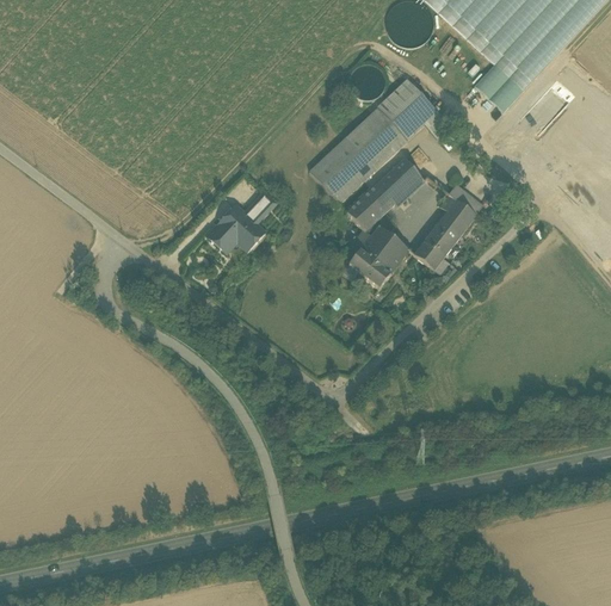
[(400,30),(397,35),(413,44),(424,42),(433,28),(431,14),(419,8),(421,5),(412,0),(406,0),(399,12),(400,17),(399,19),(400,30)]
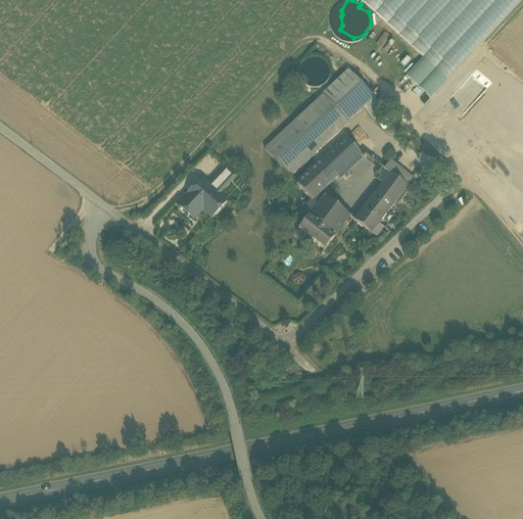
[(361,0),(421,54),(403,73),(429,96),(515,0),(501,0),(497,2),(496,0),(485,12),(486,0),(361,0)]
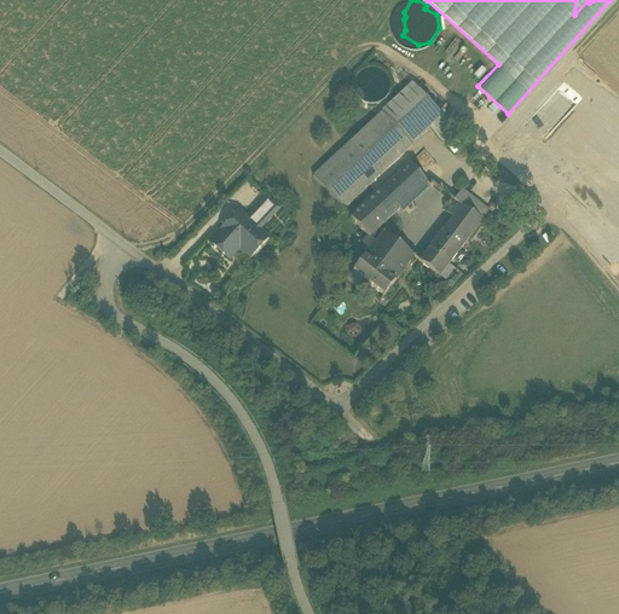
[(363,65),(356,73),(352,82),(354,92),(362,99),(371,102),(381,99),(388,92),(391,82),(388,73),(381,67),(372,63),(363,65)]
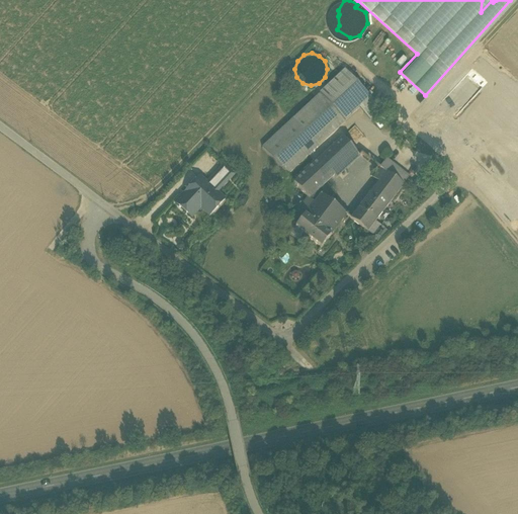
[(345,67),(320,90),(345,117),(358,105),(369,117),(381,106),(345,67)]
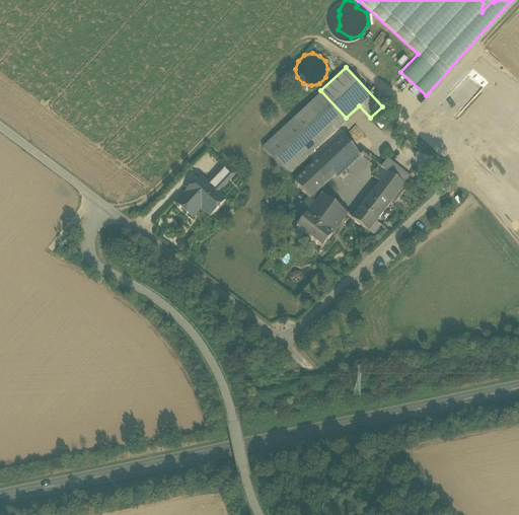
[(320,90),(293,116),(318,143),(346,118),(320,90)]
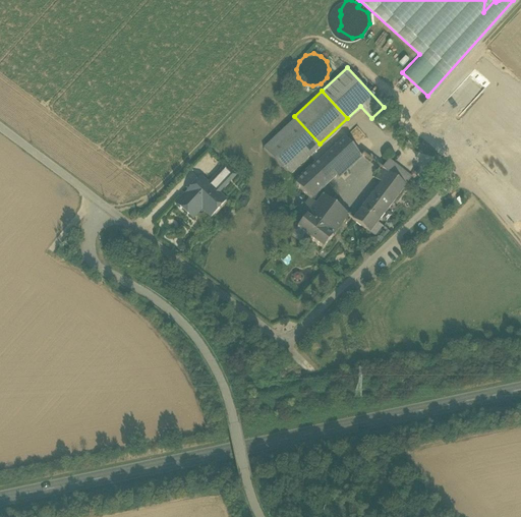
[(289,172),(320,144),(294,116),(264,145),(289,172)]
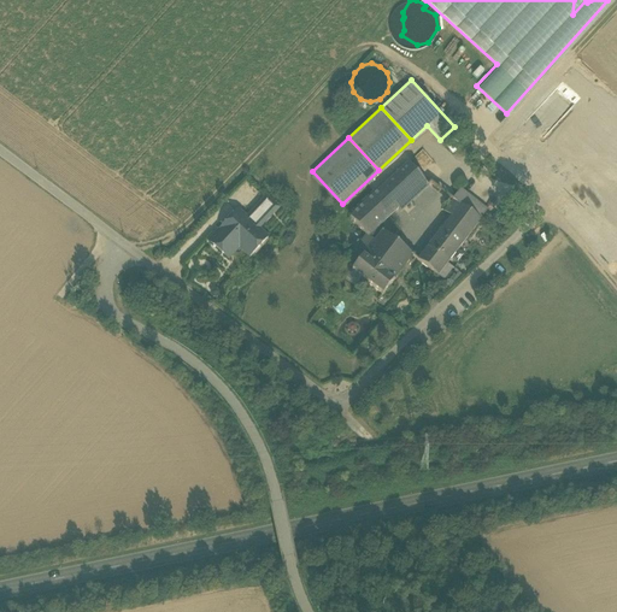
[(366,231),(368,233),(376,224),(398,205),(400,209),(428,182),(409,159),(350,213),(366,231)]
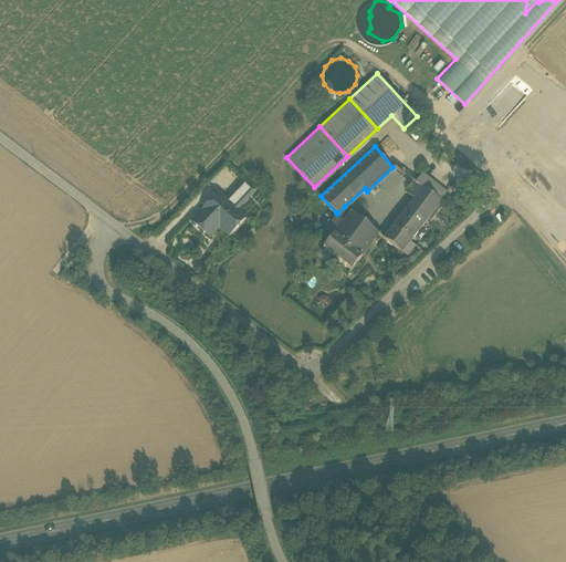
[(415,180),(440,199),(448,190),(422,170),(415,180)]
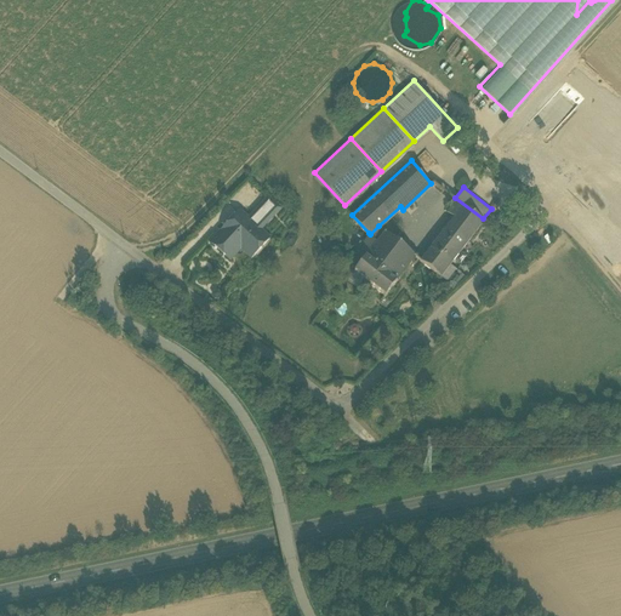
[(252,212),(265,222),(279,206),(268,197),(252,212)]
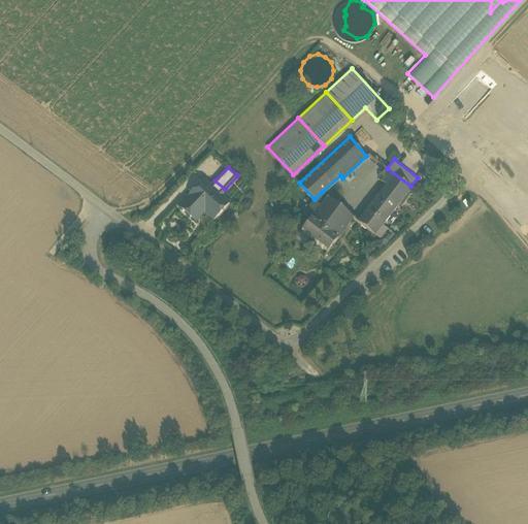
[(380,191),(397,204),(410,186),(387,168),(380,177),(386,183),(380,191)]
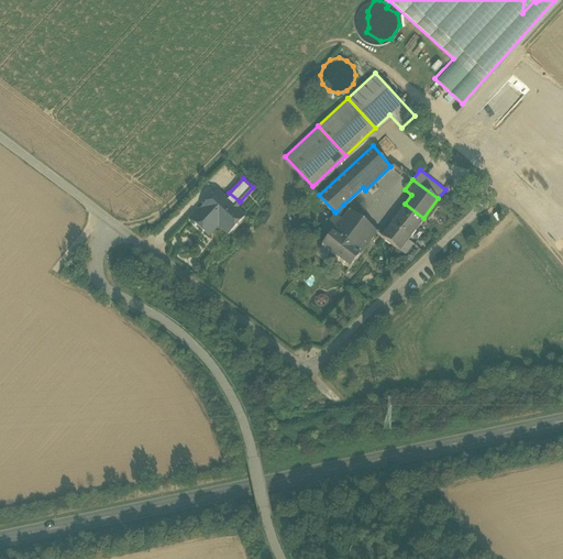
[(191,218),(208,233),(218,222),(219,220),(225,220),(232,226),(243,215),(234,207),(224,197),(217,190),(191,218)]
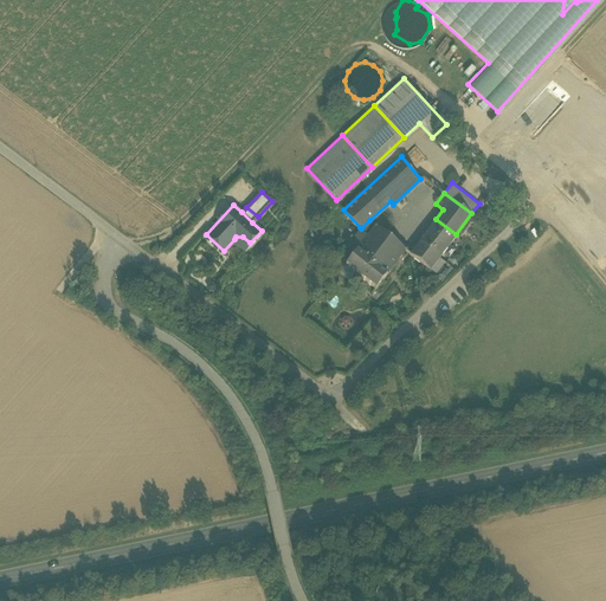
[(242,212),(252,223),(258,217),(246,207),(242,212)]
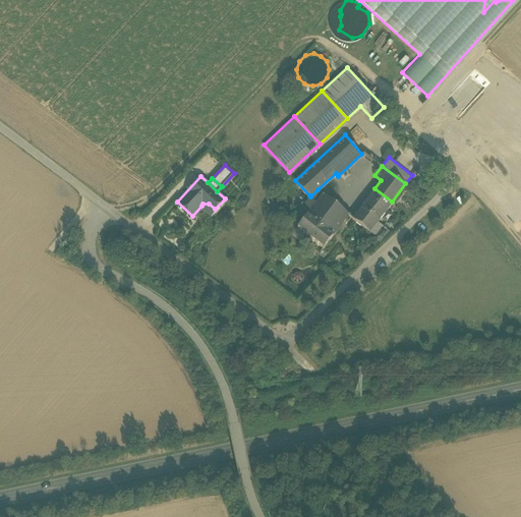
[(353,217),(369,230),(392,202),(374,188),(353,217)]
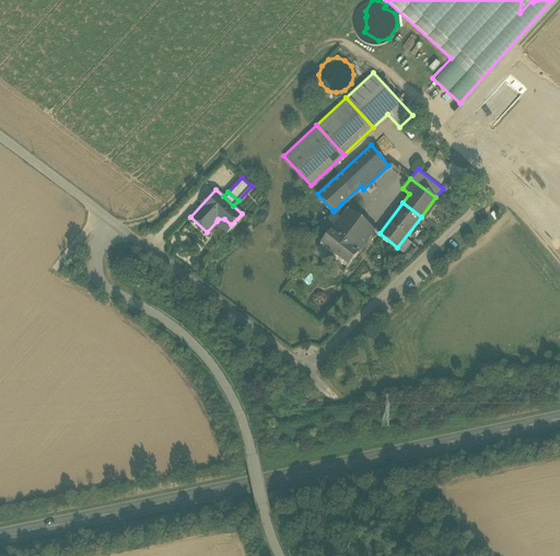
[(333,226),(329,230),(358,252),(375,229),(347,207),(346,209),(341,204),(334,211),(333,210),(325,220),(333,226)]
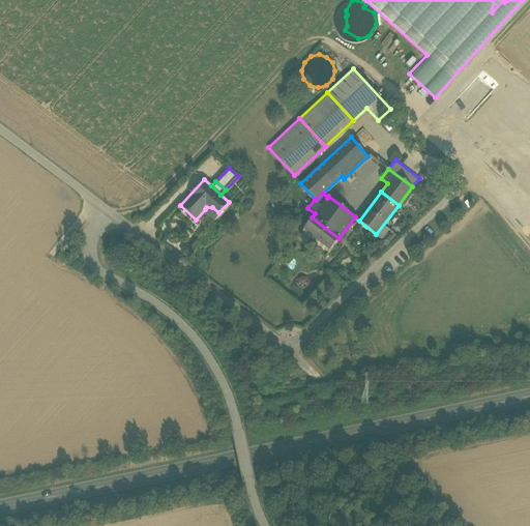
[(206,207),(205,209),(214,217),(218,212),(212,207),(206,207)]
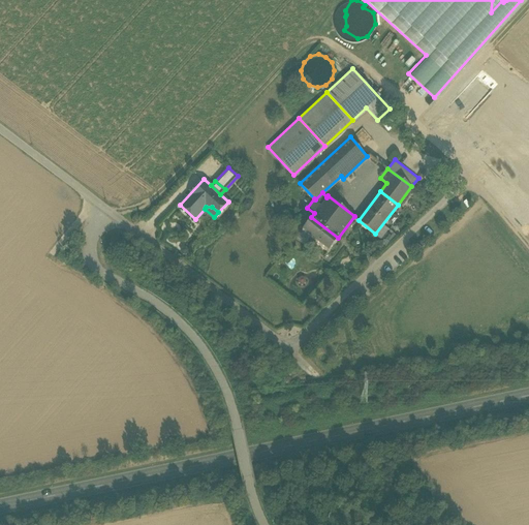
[(328,250),(338,238),(311,217),(302,229),(328,250)]
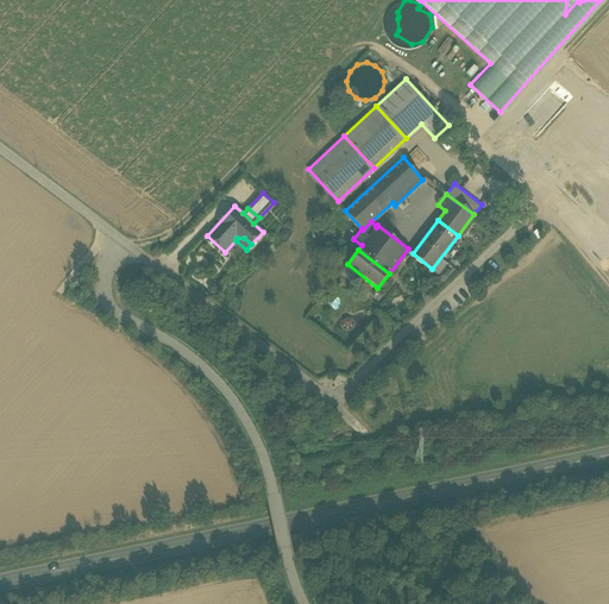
All buildings are outlined.
